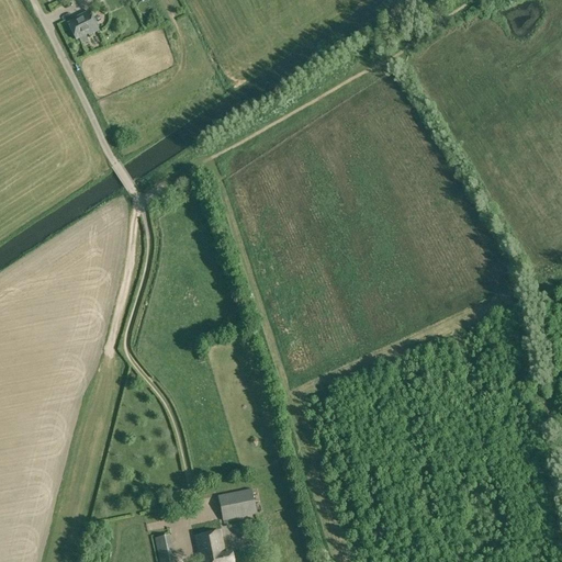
[(64,0),(58,3),(62,10),(74,3),(70,0),(64,0)]
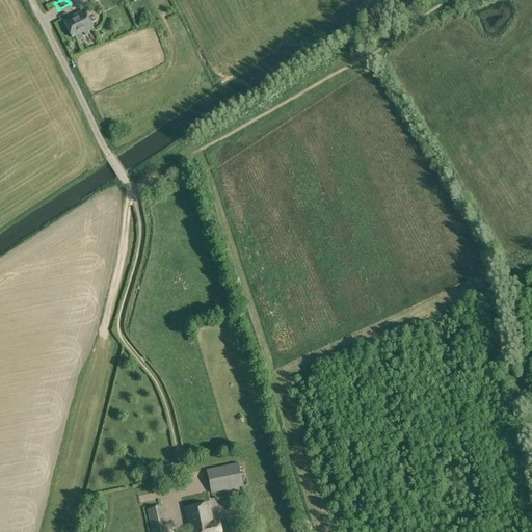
[(83,10),(74,16),(75,18),(64,23),(72,38),(75,36),(78,42),(83,38),(81,33),(84,32),(84,33),(92,29),(83,10)]
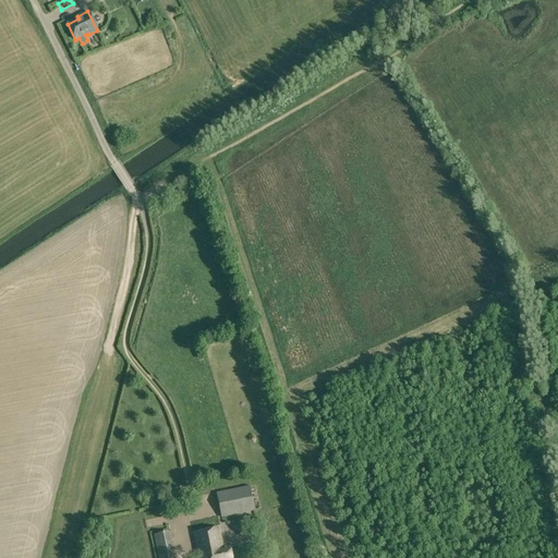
[(217,494),(221,517),(254,511),(251,488),(217,494)]
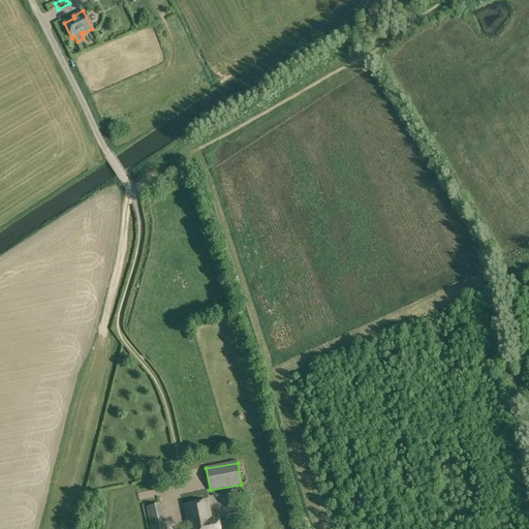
[(211,522),(207,500),(185,505),(189,528),(219,528),(218,521),(211,522)]
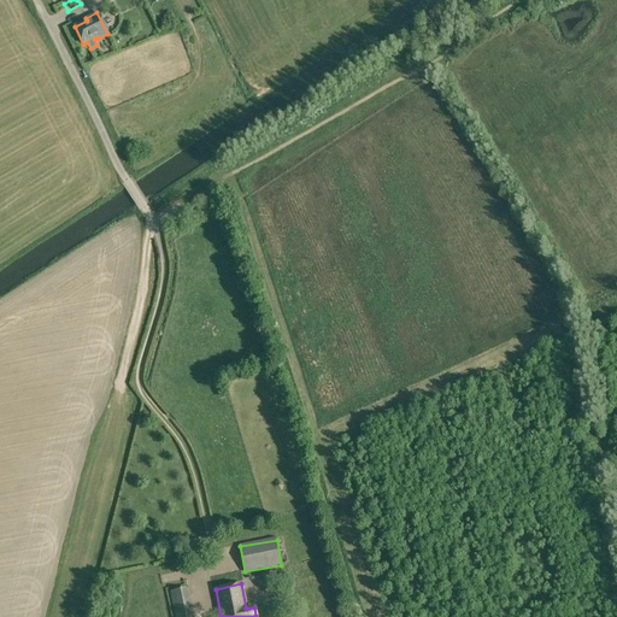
[(191,616),(184,588),(169,592),(172,616),(191,616)]
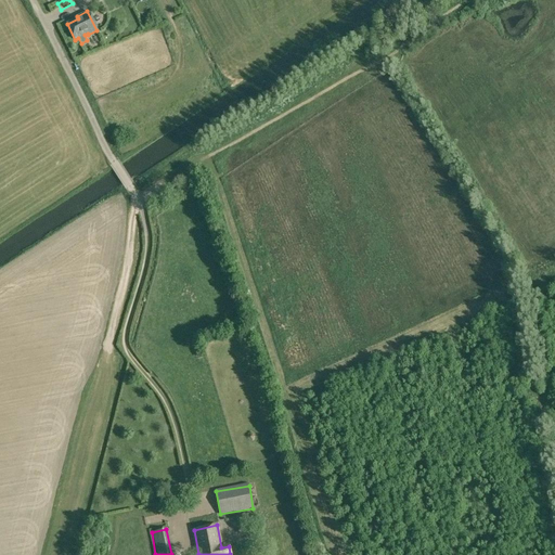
All buildings are outlined.
